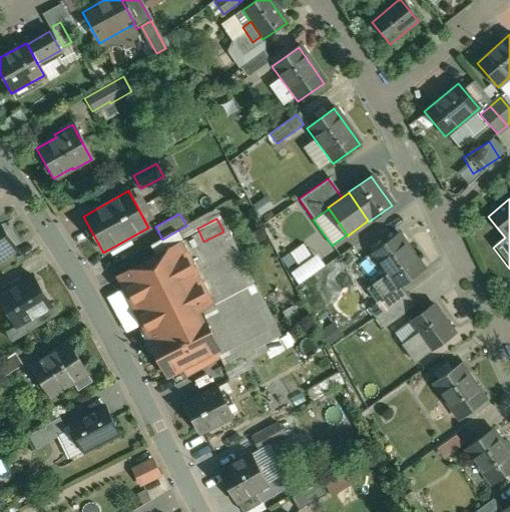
[(162,239),(151,245),(156,254),(199,232),(197,228),(193,221),(186,225),(162,239)]
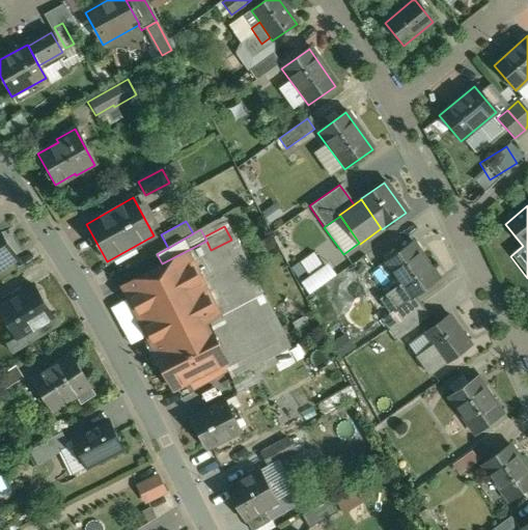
[(0,267),(14,258),(0,238),(0,267)]
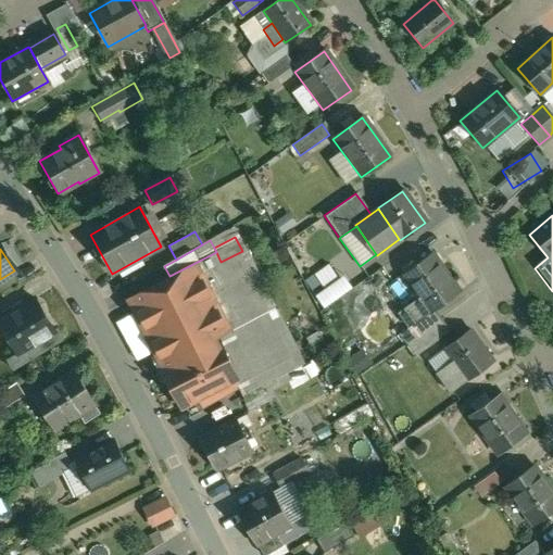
[(170,276),(129,299),(160,357),(246,308),(236,291),(247,286),(231,256),(221,262),(216,252),(170,276)]
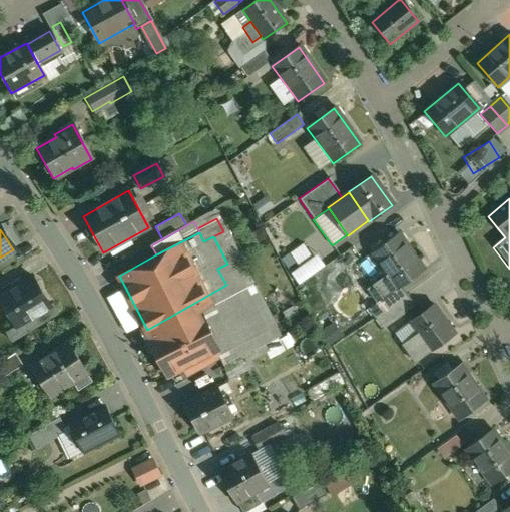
[(398,234),(371,253),(386,275),(367,289),(376,301),(377,301),(395,287),(396,289),(400,286),(423,270),(398,234)]
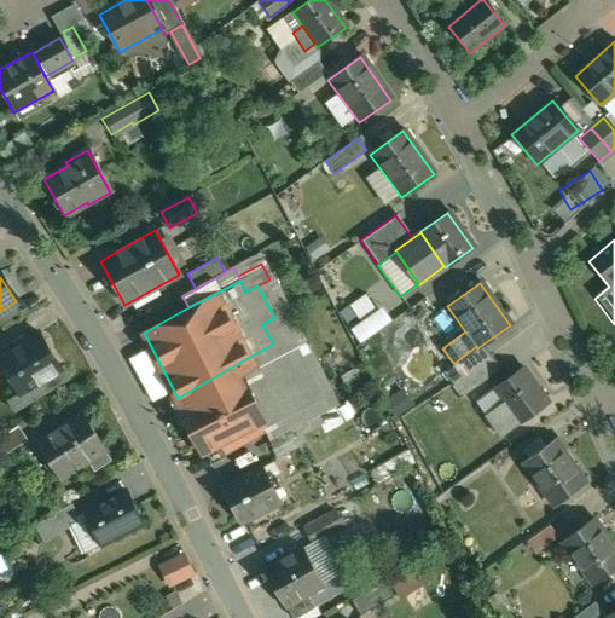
[(340,324),(366,310),(359,296),(332,312),(340,324)]
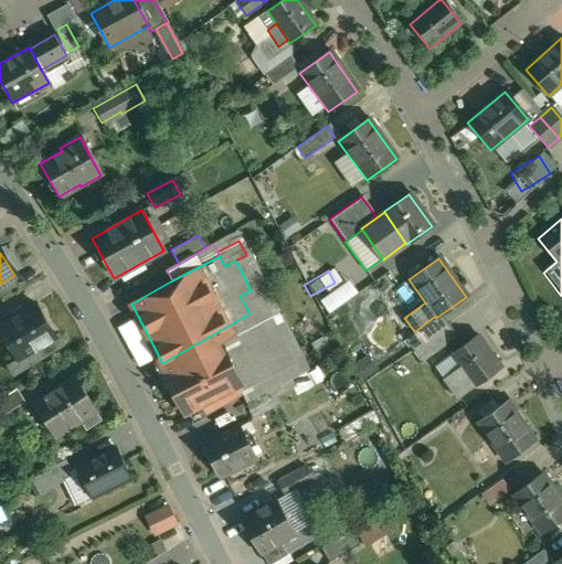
[(321,317),(350,296),(338,280),(310,301),(321,317)]
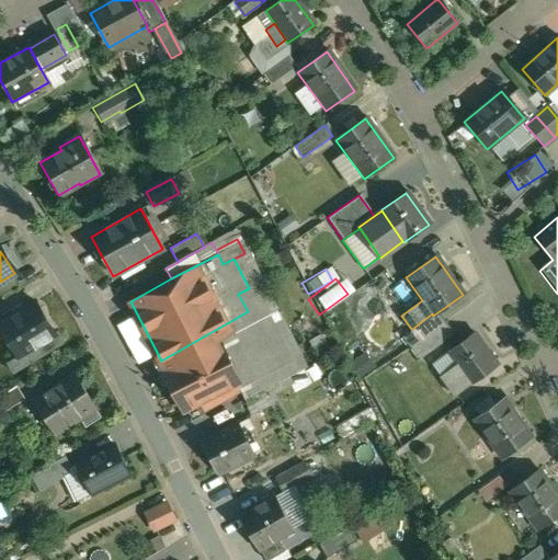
[(275,340),(249,288),(238,294),(248,311),(264,344),(268,343),(280,367),(238,389),(240,391),(246,403),(300,372),(282,336),(275,340)]
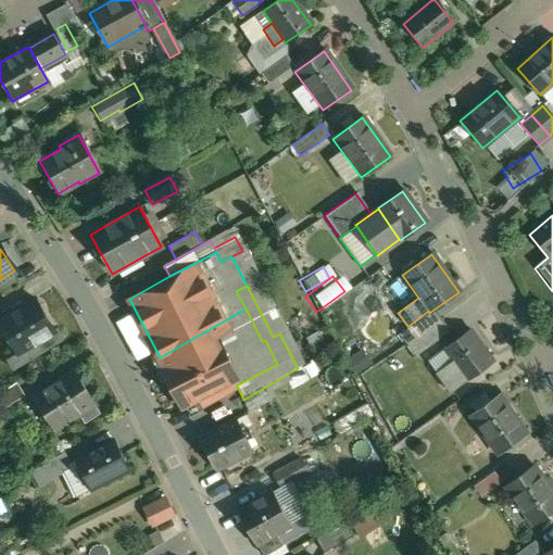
[(34,299),(0,320),(0,325),(17,353),(5,361),(12,371),(62,340),(55,329),(53,330),(34,299)]
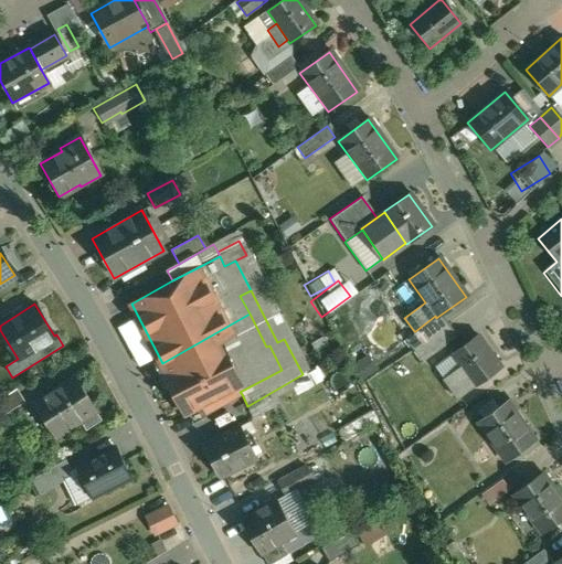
[(250,314),(162,363),(166,371),(218,344),(240,392),(282,370),(269,346),(266,347),(250,314)]
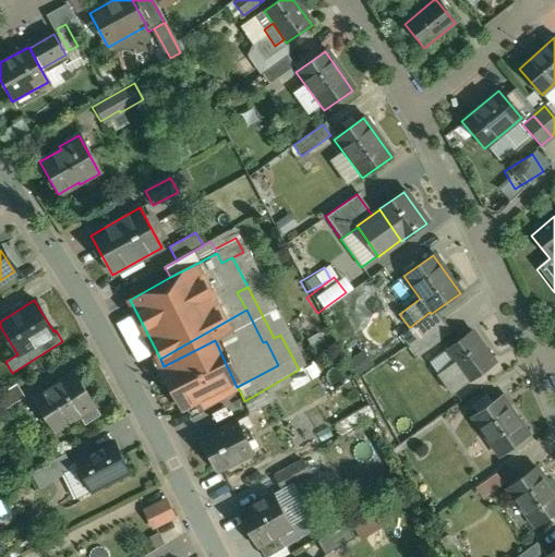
[(430,312),(410,327),(419,339),(443,322),(435,311),(431,314),(430,312)]
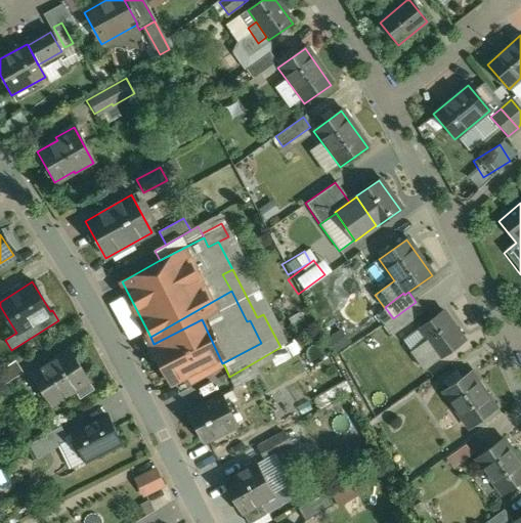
[(416,302),(393,318),(400,329),(423,312),(416,302)]
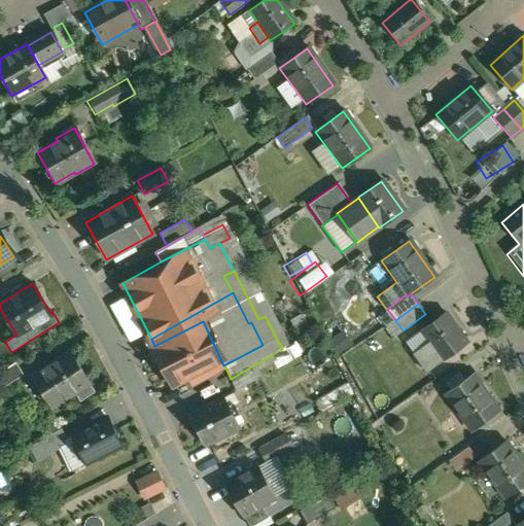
[(444,313),(403,343),(425,373),(465,343),(444,313)]
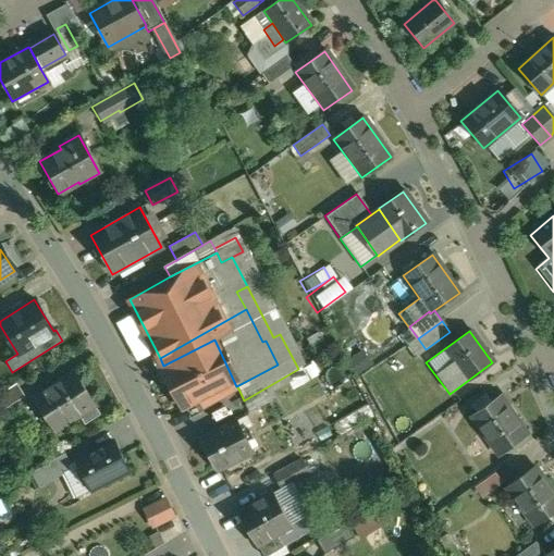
[(322,344),(316,334),(306,340),(312,350),(322,344)]
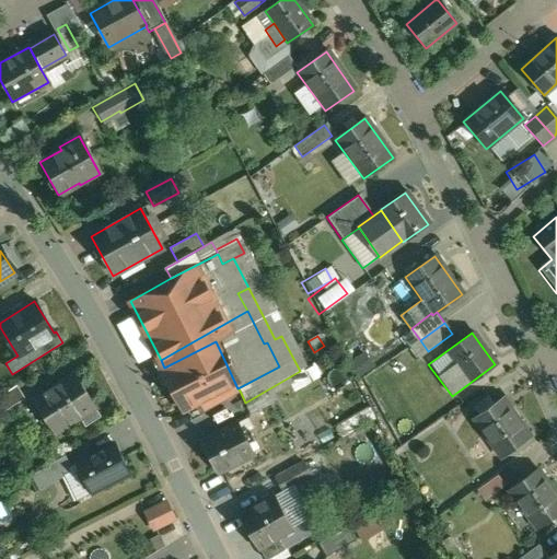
[(420,340),(409,348),(417,359),(428,351),(420,340)]
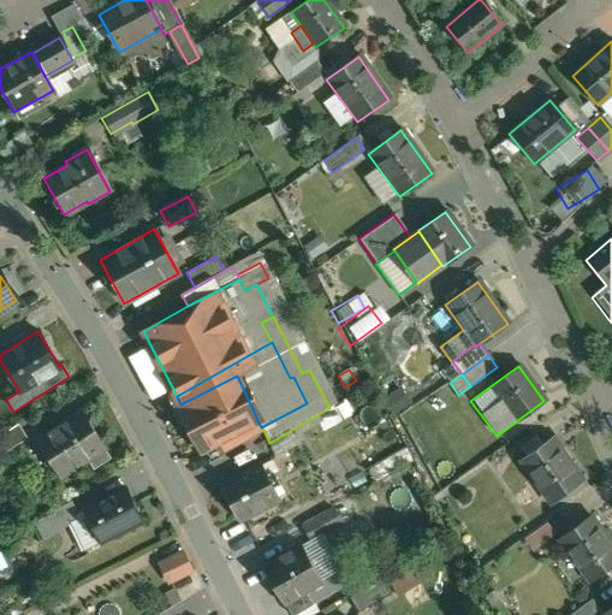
[(237,376),(180,404),(205,451),(219,444),(223,451),(263,430),(261,427),(237,376)]
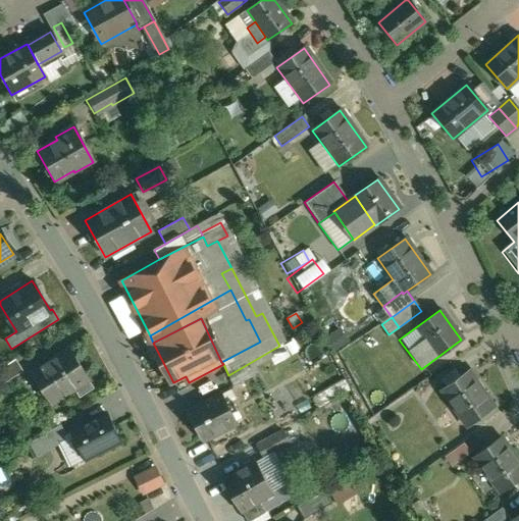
[(69,350),(32,374),(51,404),(73,389),(79,398),(93,389),(89,382),(90,381),(69,350)]
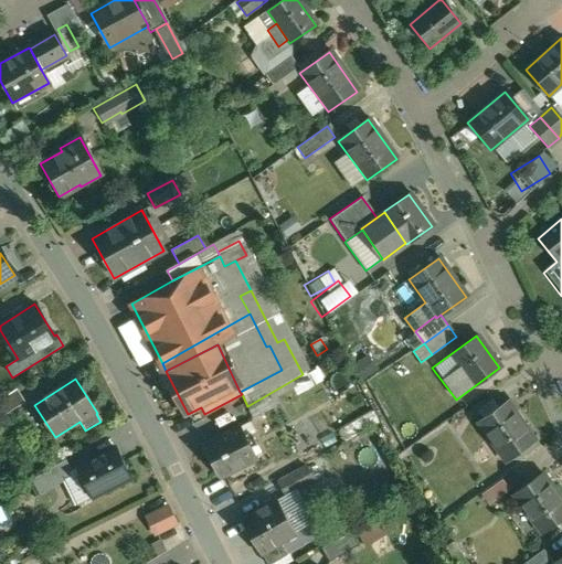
[(17,390),(0,400),(0,417),(24,403),(17,390)]
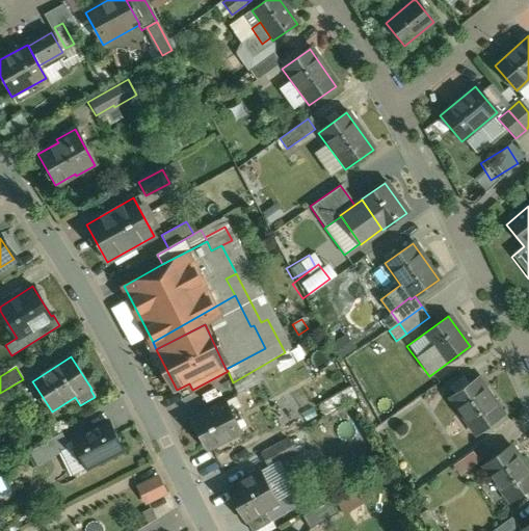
[(476,378),(449,398),(475,434),(503,416),(476,378)]
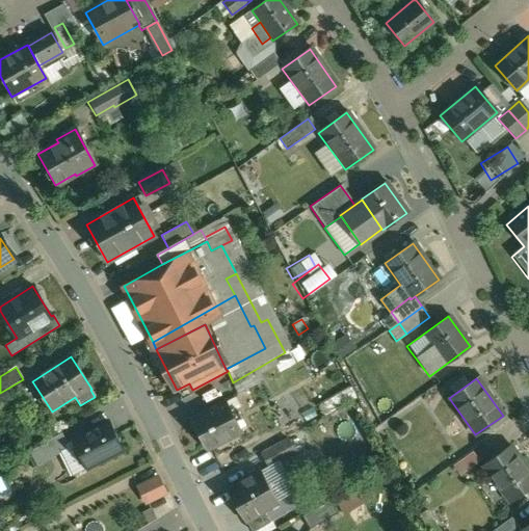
[(226,402),(192,420),(207,449),(225,441),(223,439),(240,429),(226,402)]
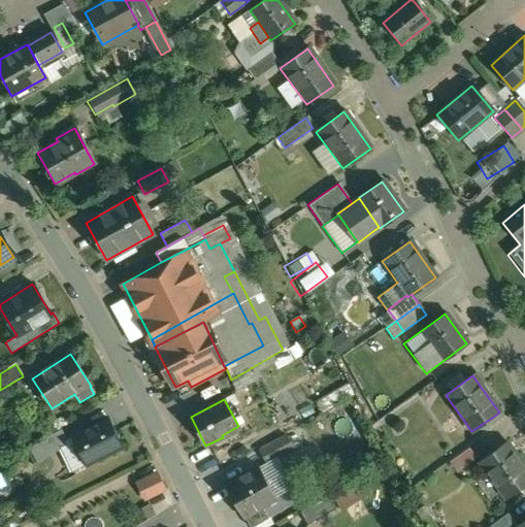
[(108,420),(72,438),(86,466),(122,448),(108,420)]
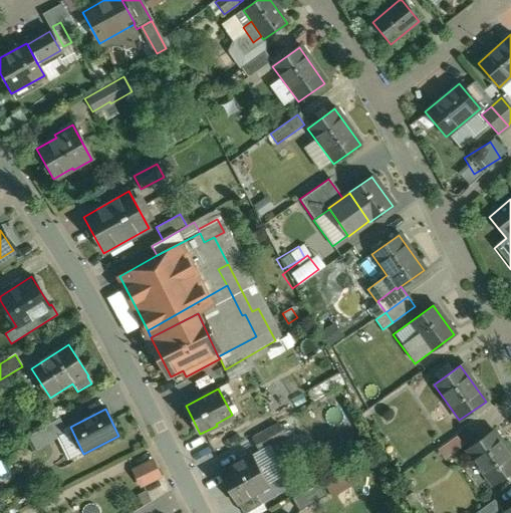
[(278,425),(252,440),(259,451),(284,437),(278,425)]
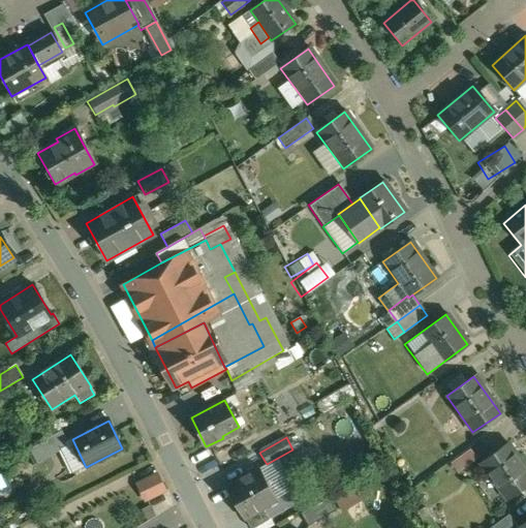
[(48,440),(29,452),(34,461),(53,449),(48,440)]
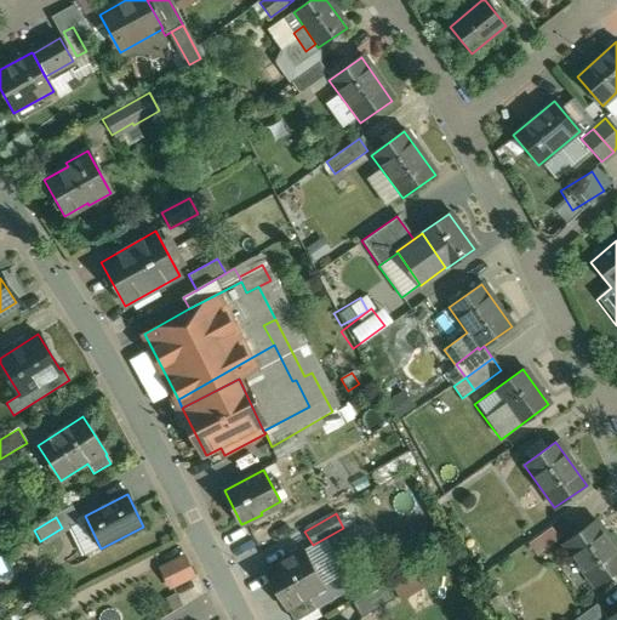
[(616,551),(594,521),(563,544),(594,586),(616,568),(616,551)]
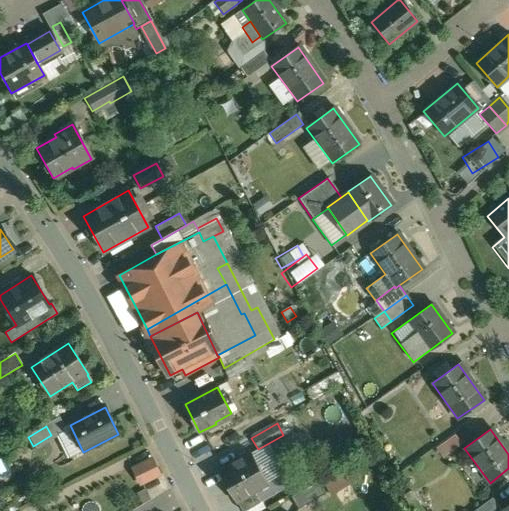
[(453,436),(436,448),(442,457),(460,444),(453,436)]
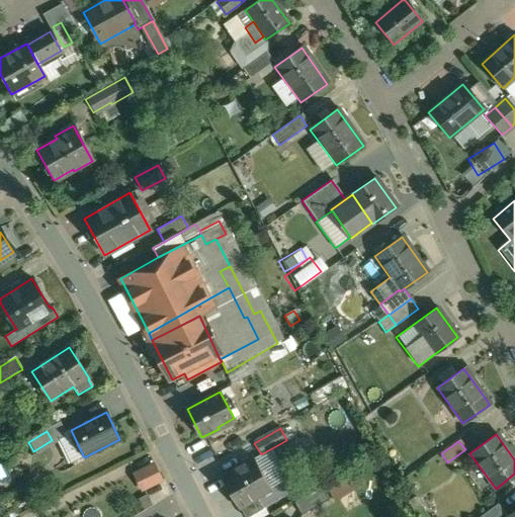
[(254,458),(222,477),(239,509),(240,509),(243,516),(247,516),(262,509),(256,496),(270,488),(254,458)]
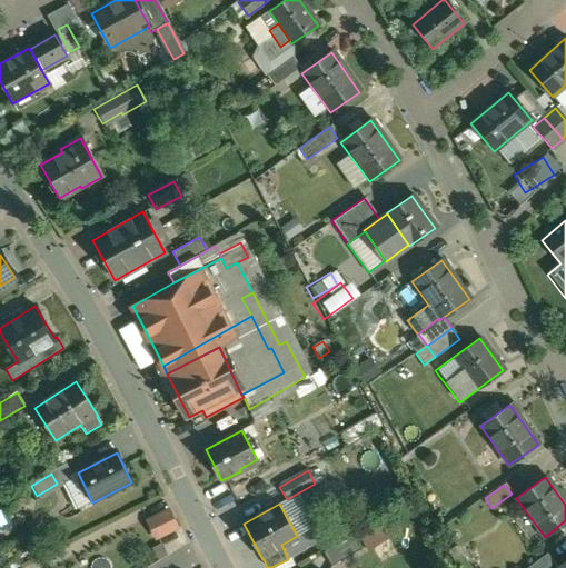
[(145,520),(156,541),(181,528),(170,507),(145,520)]
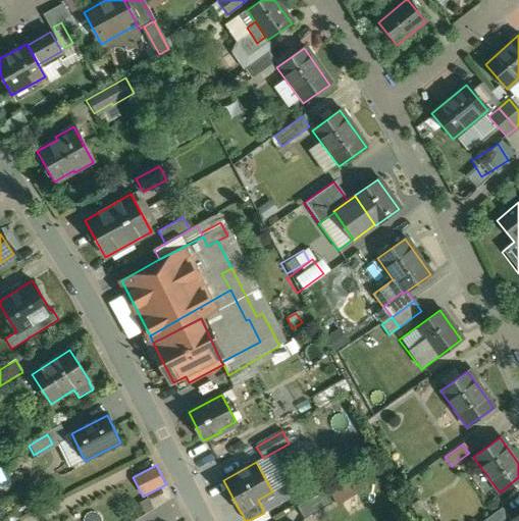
[(323,491),(297,507),(304,519),(330,504),(323,491)]
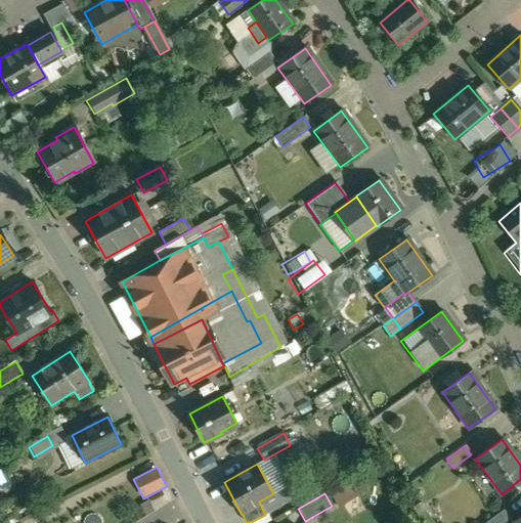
[(430,522),(421,504),(413,508),(420,522),(430,522)]
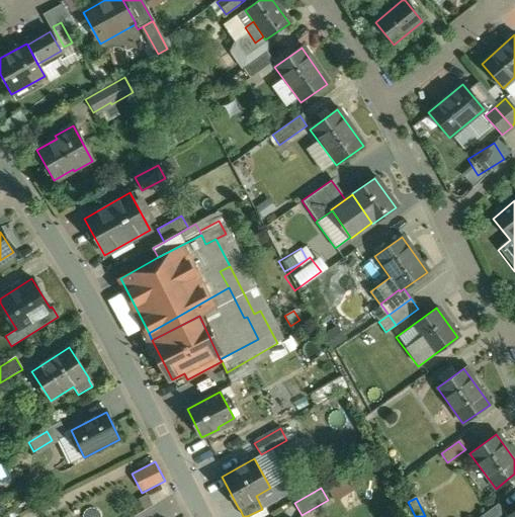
[(498,504),(481,516),(498,516),(504,513),(498,504)]
